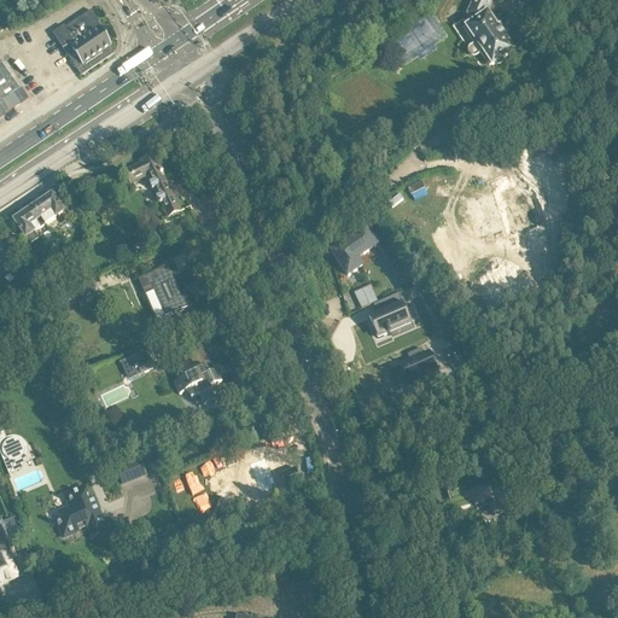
[(33,0),(35,3),(29,6),(31,12),(44,6),(41,1),(41,0),(33,0)]
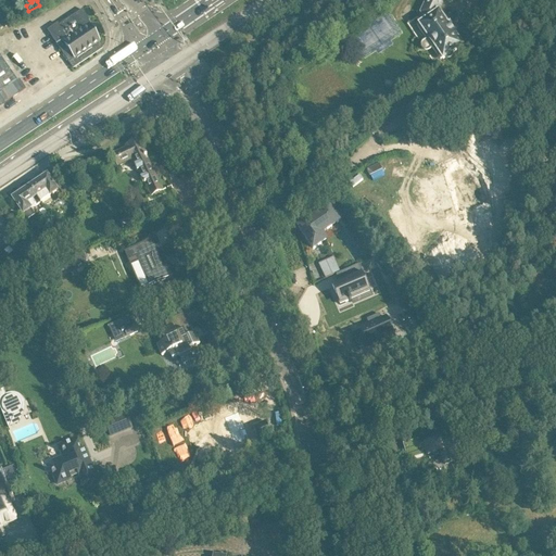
[(447,24),(439,12),(443,0),(426,0),(420,12),(426,20),(419,25),(429,39),(422,43),(421,43),(421,45),(421,46),(420,47),(420,48),(421,48),(421,49),(421,50),(422,50),(424,51),(425,51),(426,52),(427,52),(428,51),(429,51),(434,48),(443,60),(445,58),(445,59),(446,59),(449,59),(451,59),(452,58),(453,55),(453,53),(453,52),(457,49),(458,50),(460,48),(462,46),(455,35),(457,33),(455,30),(456,30),(456,29),(456,28),(456,27),(456,26),(455,25),(454,25),(453,25),(452,25),(450,23),(447,24)]
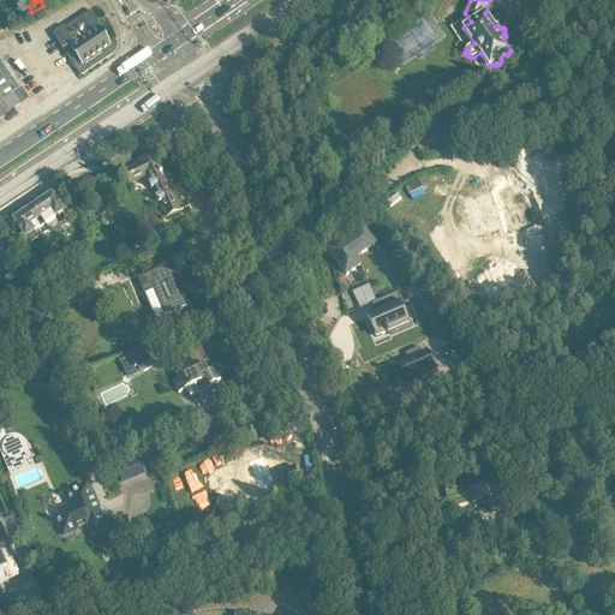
[(82,76),(113,54),(109,47),(111,47),(91,11),(83,17),(65,29),(64,27),(53,34),(75,66),(82,76)]
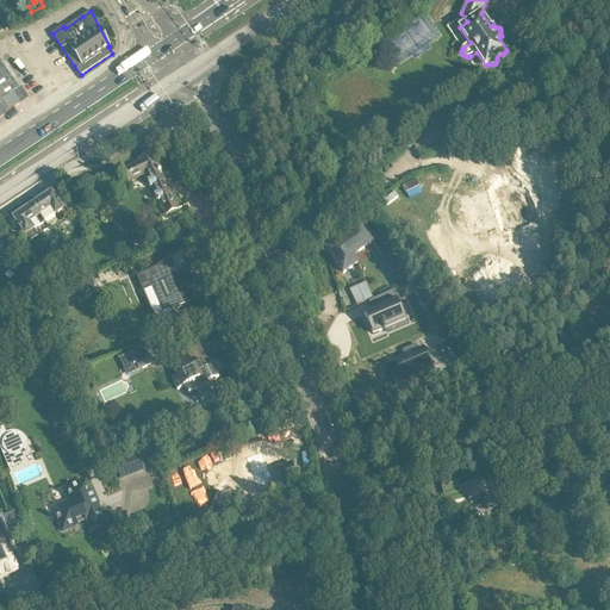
[(7,18),(0,22),(0,32),(12,26),(7,18)]
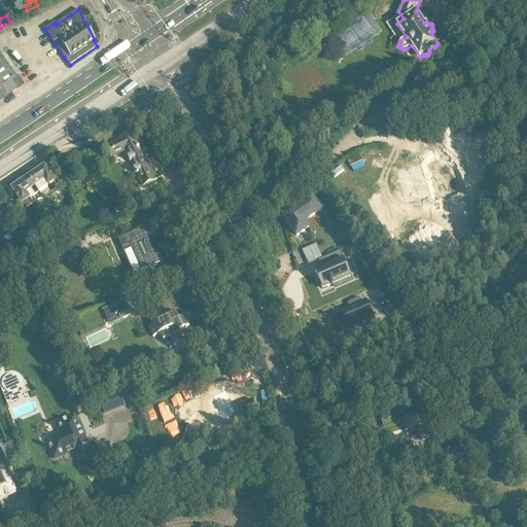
[(0,85),(6,96),(22,85),(0,53),(0,85)]
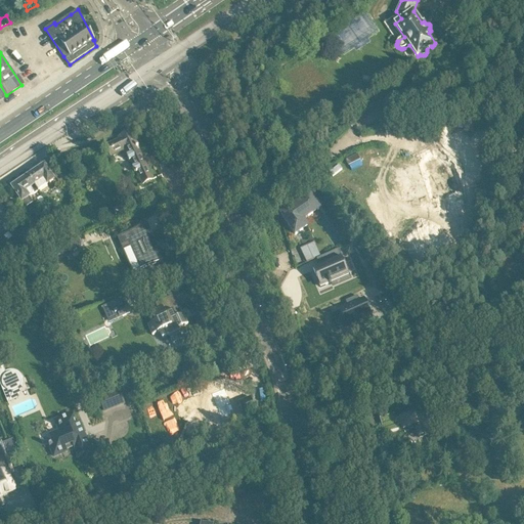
[(142,185),(144,184),(154,180),(133,138),(134,138),(131,132),(120,137),(121,138),(105,145),(112,158),(125,151),(130,163),(131,162),(134,168),(132,168),(135,174),(136,174),(142,185)]
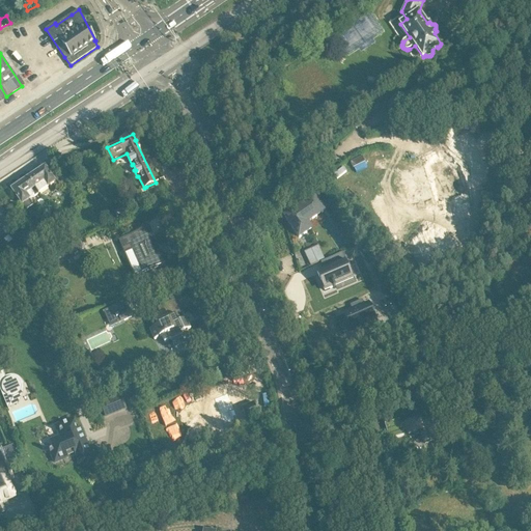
[(392,164),(391,179),(406,183),(412,202),(428,197),(427,193),(440,189),(446,210),(459,204),(450,170),(462,159),(448,142),(428,159),(429,166),(419,169),(417,162),(392,164)]
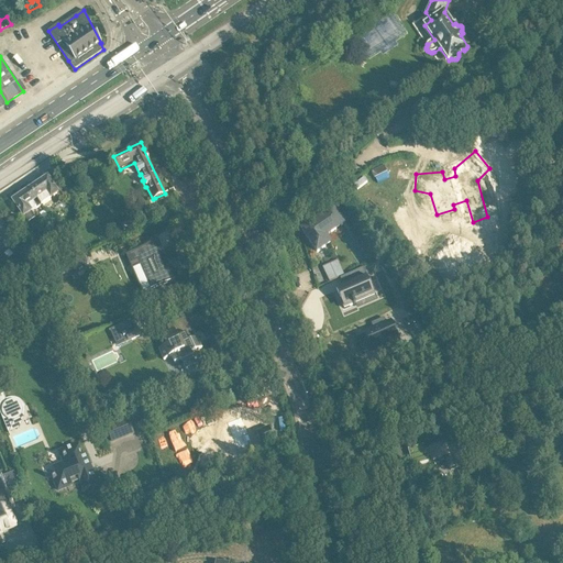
[(58,194),(54,187),(48,178),(30,190),(41,206),(58,194)]
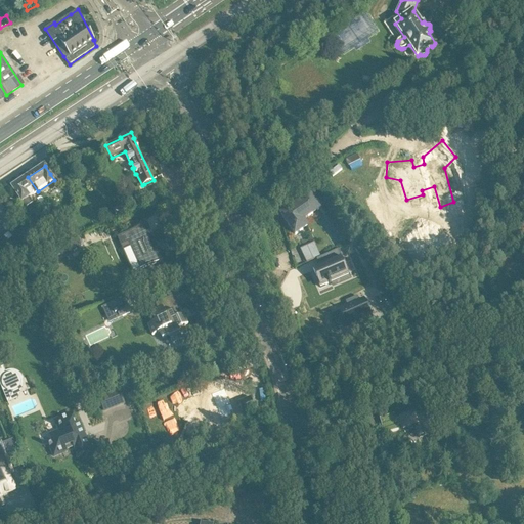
[(12,187),(17,197),(22,203),(23,203),(26,208),(33,203),(30,198),(38,191),(28,177),(12,187)]
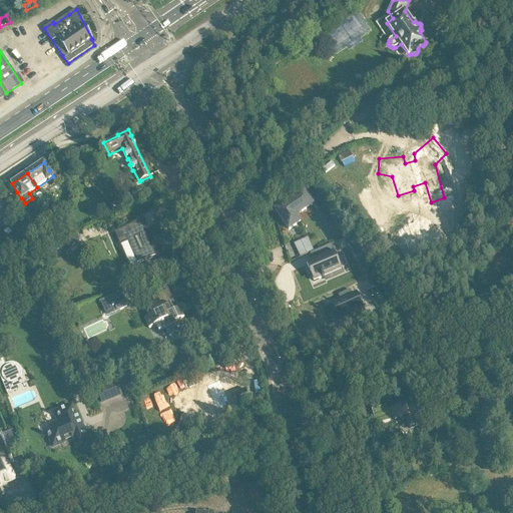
[(304,191),(276,210),(289,229),(301,221),(297,215),(313,204),(304,191)]
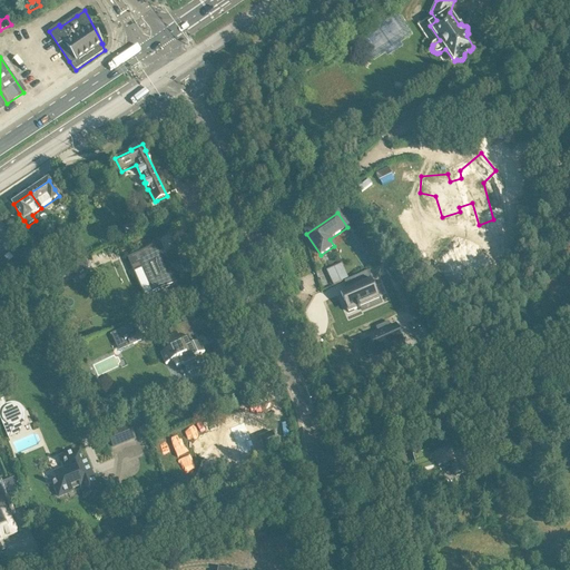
[(121,223),(109,226),(112,237),(125,234),(121,223)]
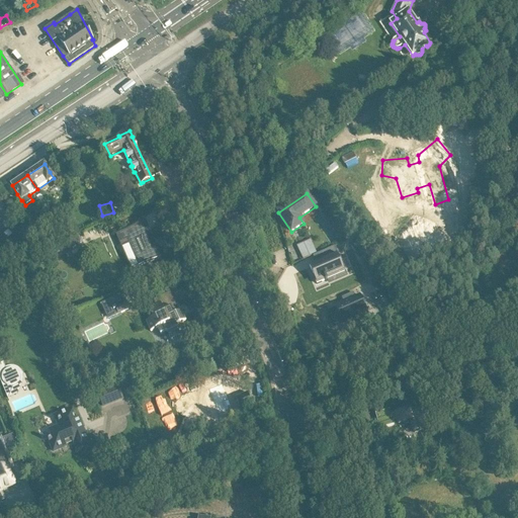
[(10,210),(15,218),(17,222),(23,218),(16,206),(10,210)]
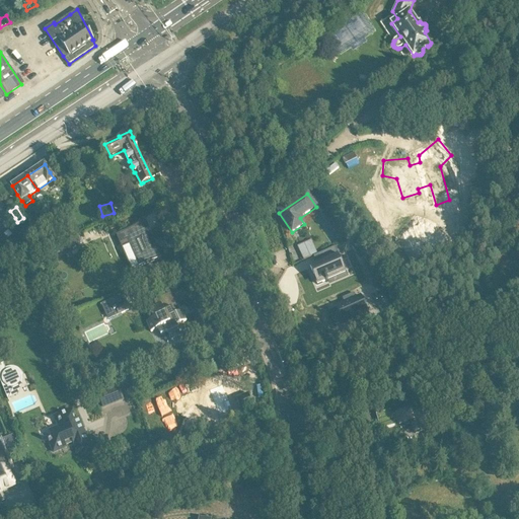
[(11,221),(15,218),(10,211),(6,214),(11,221)]
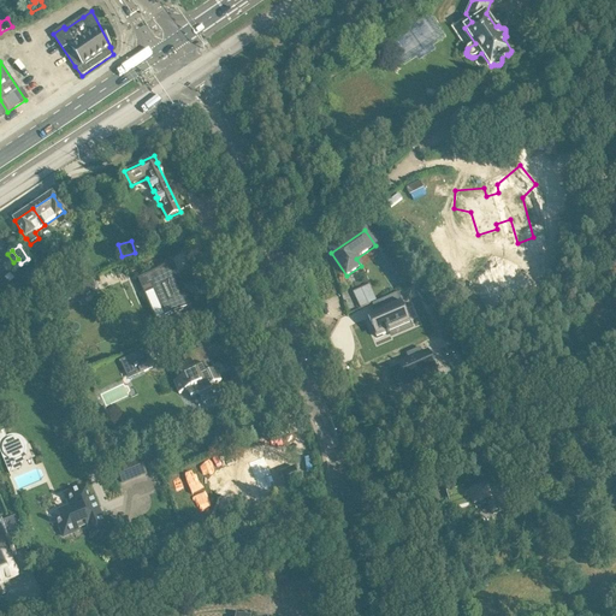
[(173,265),(138,280),(157,323),(193,307),(173,265)]
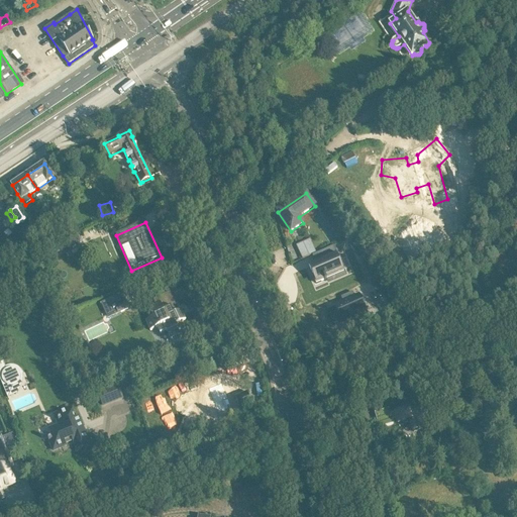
[(309,239),(302,242),(309,256),(315,253),(309,239)]
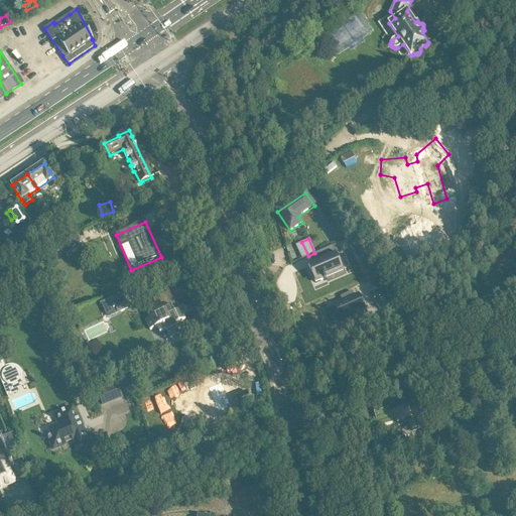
[(62,241),(46,248),(49,255),(66,248),(62,241)]
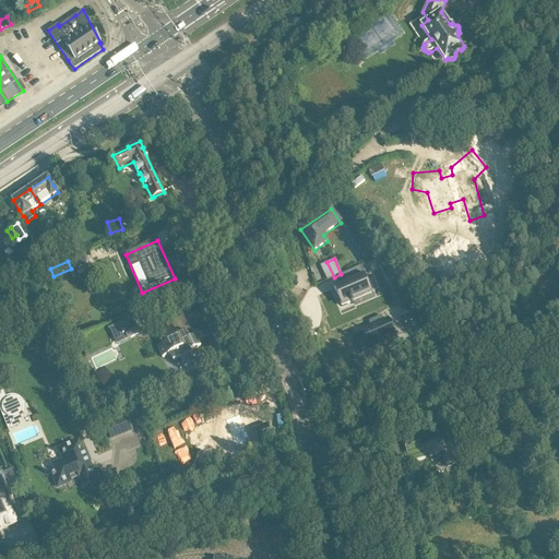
[(343,285),(334,288),(339,299),(342,307),(347,305),(351,304),(352,305),(353,304),(353,302),(367,296),(371,294),(360,266),(342,274),(346,284),(343,285)]
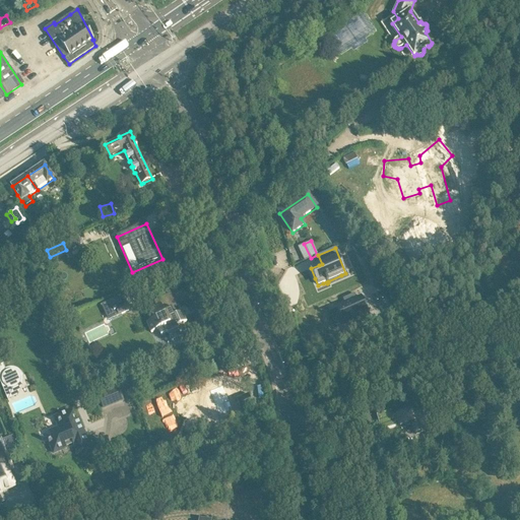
[(168,333),(172,341),(182,336),(180,332),(186,329),(183,323),(187,321),(182,311),(175,315),(172,309),(177,307),(171,294),(153,301),(156,307),(151,309),(154,316),(152,317),(153,320),(146,323),(151,333),(158,329),(161,336),(168,333)]
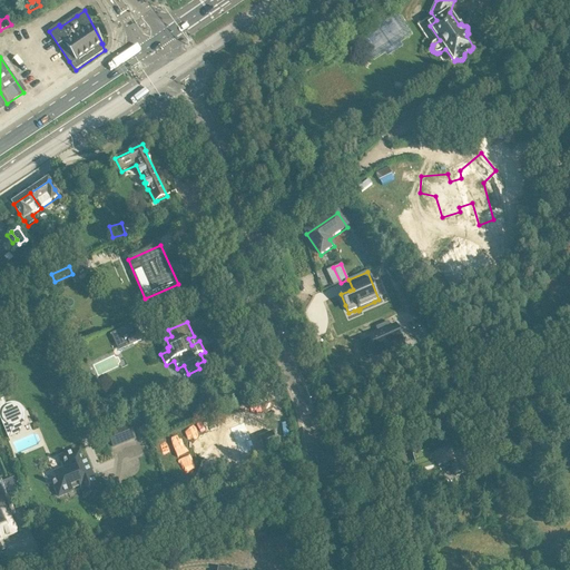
[(379,333),(369,337),(377,355),(394,349),(396,354),(405,350),(403,344),(404,344),(395,325),(391,327),(389,322),(376,328),(379,333)]
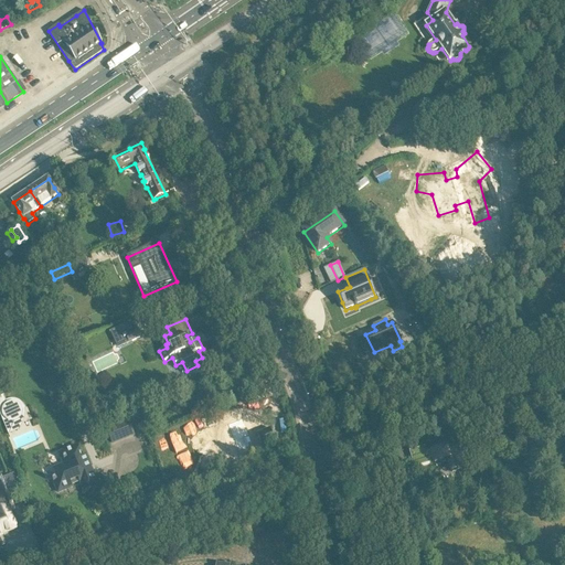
[(118,349),(142,337),(135,320),(110,332),(118,349)]
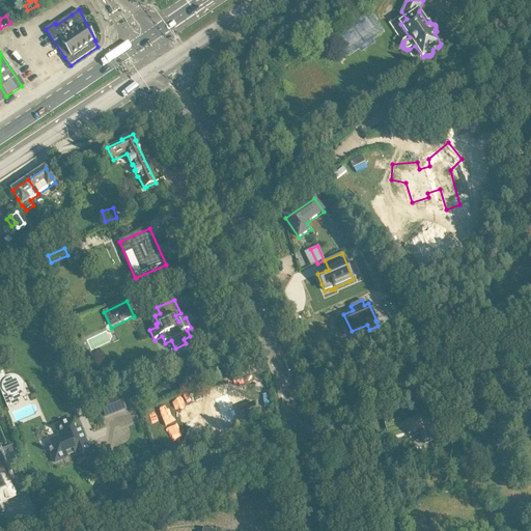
[(8,375),(6,376),(4,372),(0,373),(0,390),(8,410),(9,408),(19,403),(24,392),(24,389),(24,387),(24,385),(23,383),(22,381),(21,379),(19,378),(17,376),(15,375),(12,375),(9,375),(8,375)]
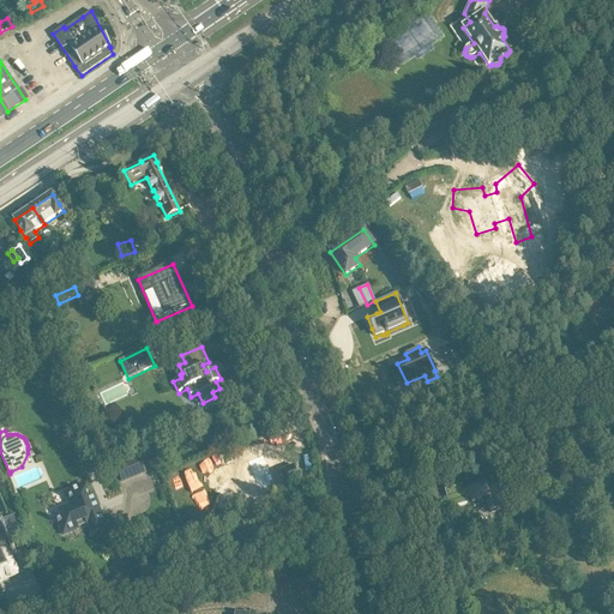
[(139,457),(115,467),(122,485),(146,474),(139,457)]
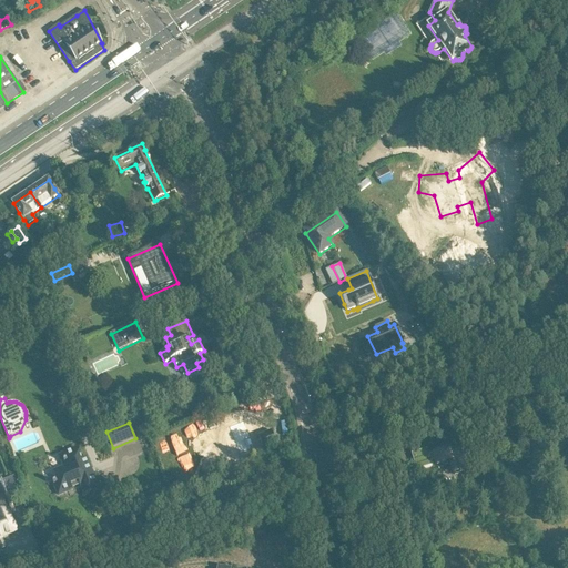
[(220,448),(224,460),(229,458),(232,465),(242,460),(244,465),(252,462),(250,457),(277,446),(272,432),(236,446),(235,443),(220,448)]
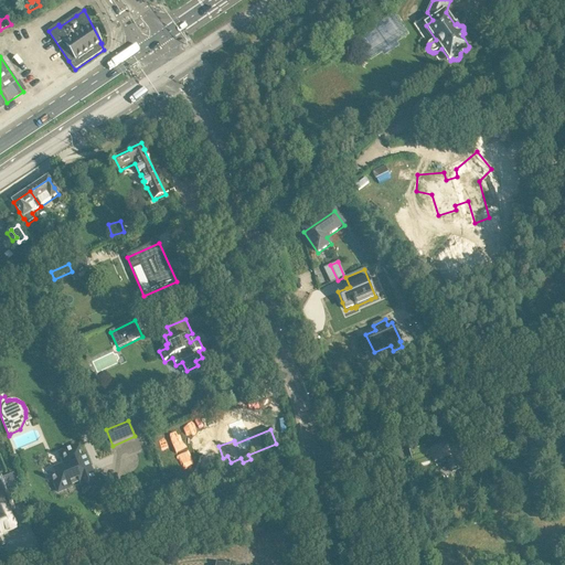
[(447,458),(451,470),(455,469),(456,471),(464,468),(460,459),(457,460),(456,455),(452,444),(430,450),(435,462),(447,458)]
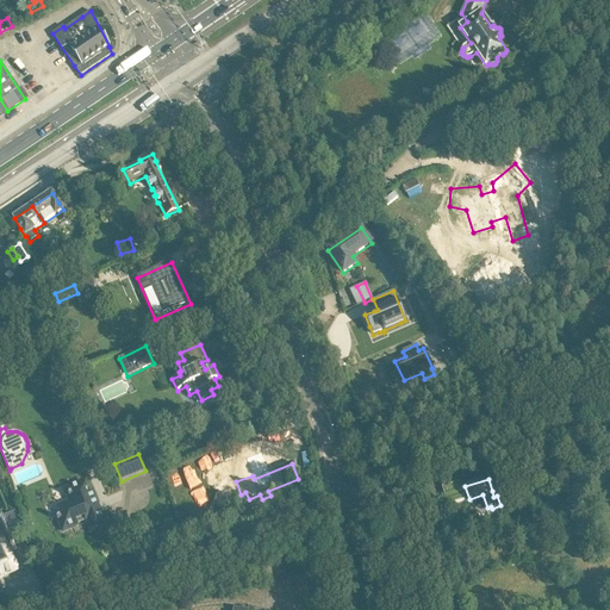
[(57,520),(58,521),(63,531),(78,526),(75,522),(86,517),(92,533),(98,530),(99,533),(107,529),(92,492),(88,495),(83,481),(64,490),(69,502),(58,506),(63,516),(57,520)]
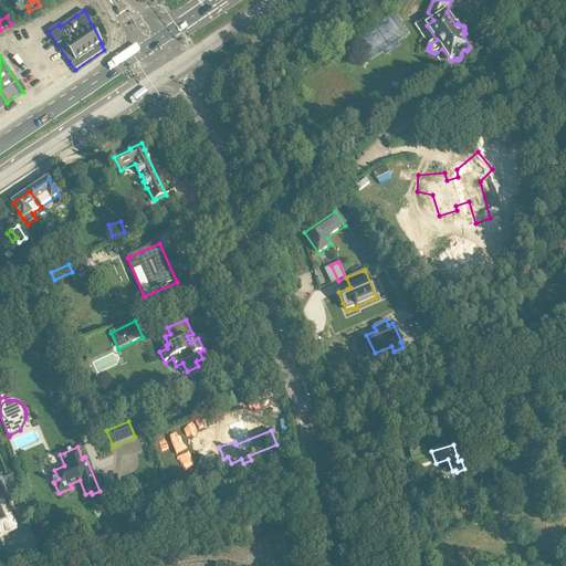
[(430,465),(429,461),(431,460),(430,454),(427,456),(425,449),(410,454),(416,471),(430,465)]
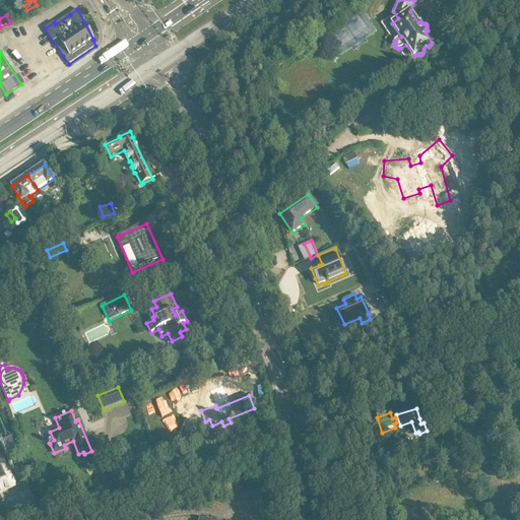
[(0,493),(16,486),(12,477),(7,466),(0,469),(0,493)]
